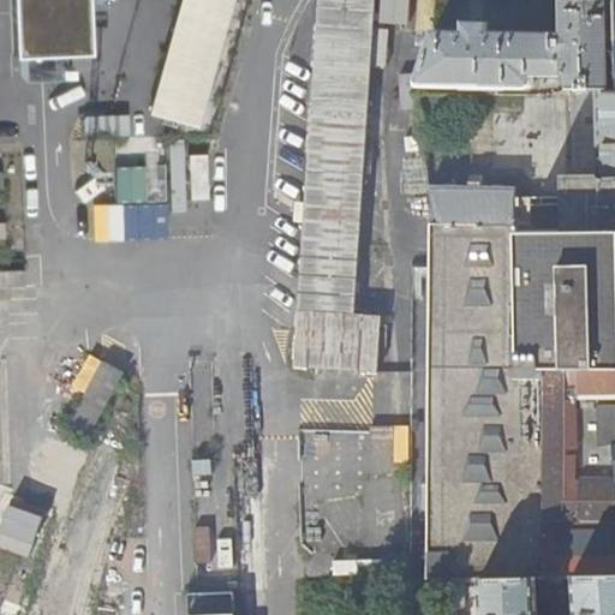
[(15,0),(17,54),(89,51),(87,0),(15,0)]
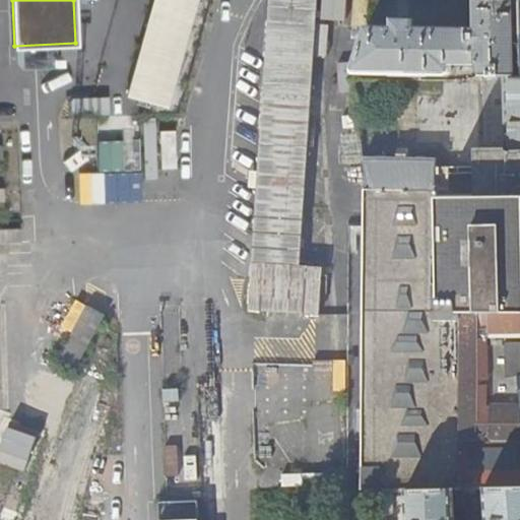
[(196,0),(153,0),(128,94),(168,105),(196,0)]
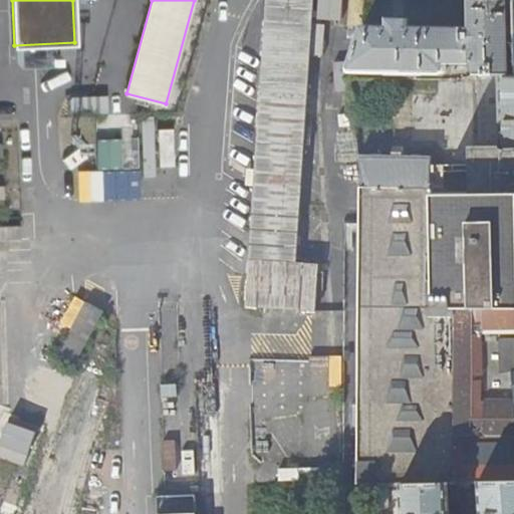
[(312,0),(258,0),(239,303),(312,308),(315,263),(295,262),(309,53),(320,54),(322,23),(312,23),(312,0)]
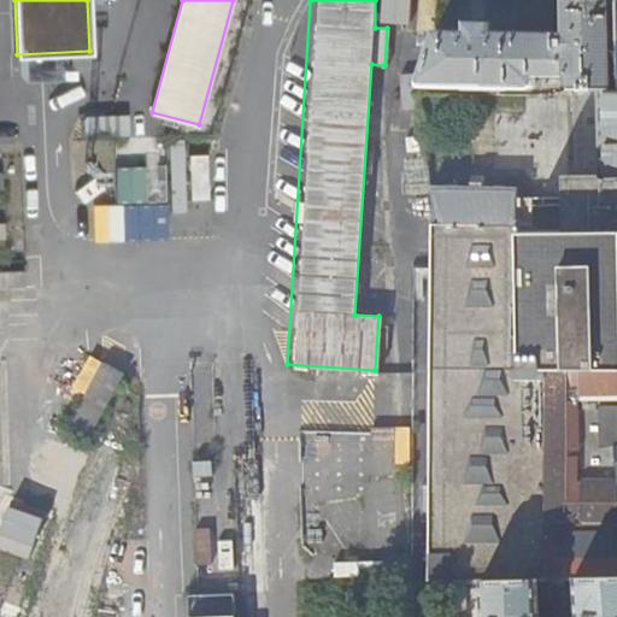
[(445,34),(428,86),(530,88),(532,76),(565,77),(569,89),(600,89),(616,89),(616,0),(566,0),(568,36),(488,34),(488,25),(468,25),(468,34),(445,34)]
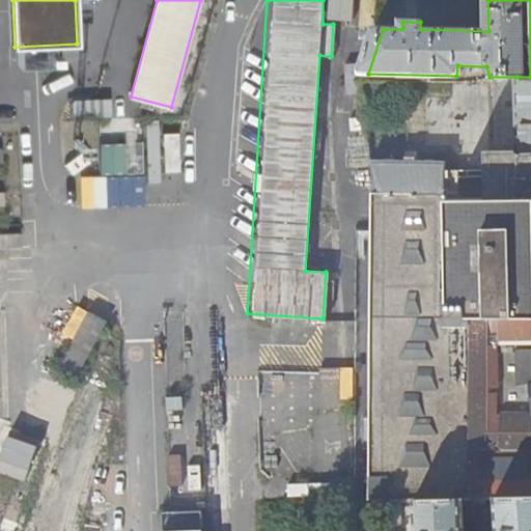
[(360,74),(368,74),(383,29),(375,27),(357,74),(360,74)]
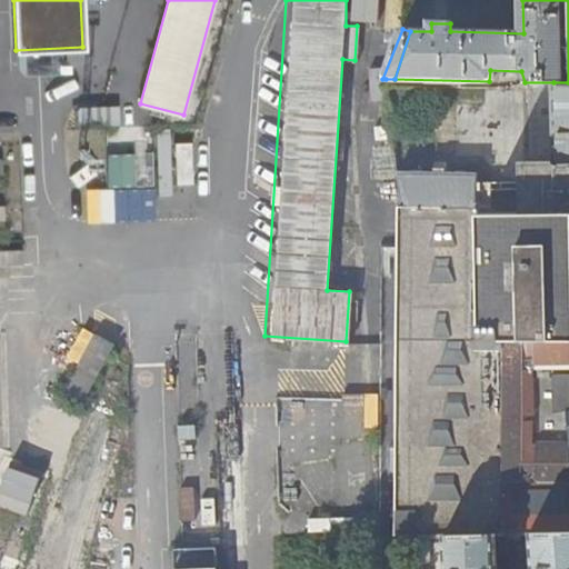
[(568,162),(553,163),(553,82),(525,82),(528,160),(519,160),(518,182),(568,181),(568,162)]
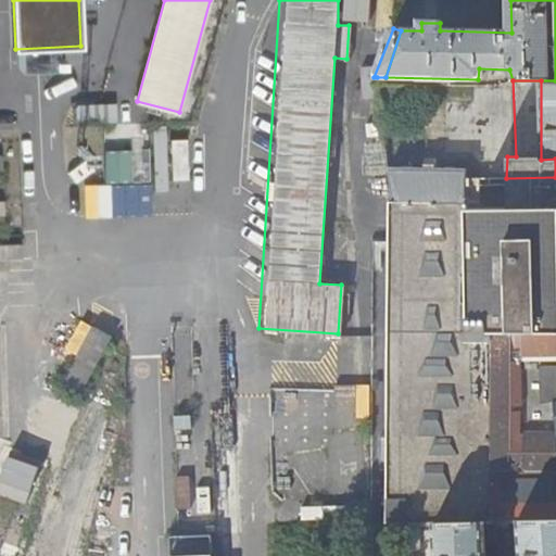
[(555,80),(541,80),(541,160),(555,159),(555,80)]
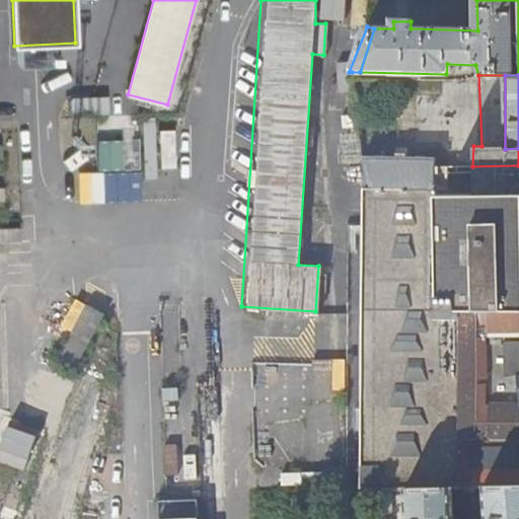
[(328,124),(331,151),(362,148),(359,120),(328,124)]
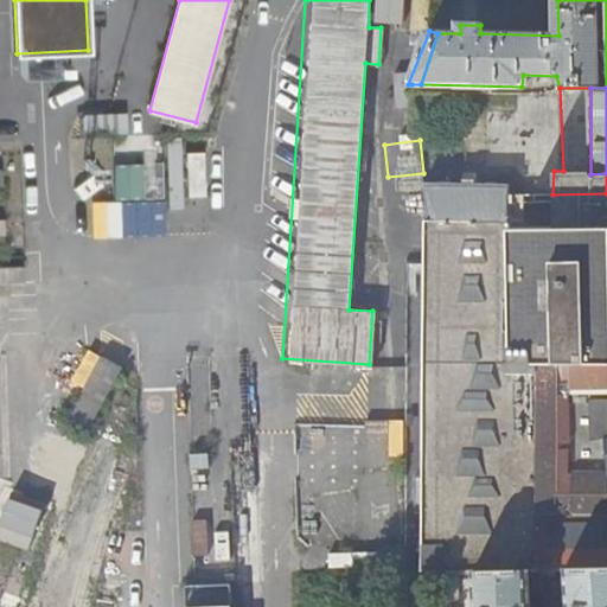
[(114,197),(141,197),(141,166),(113,166),(114,197)]
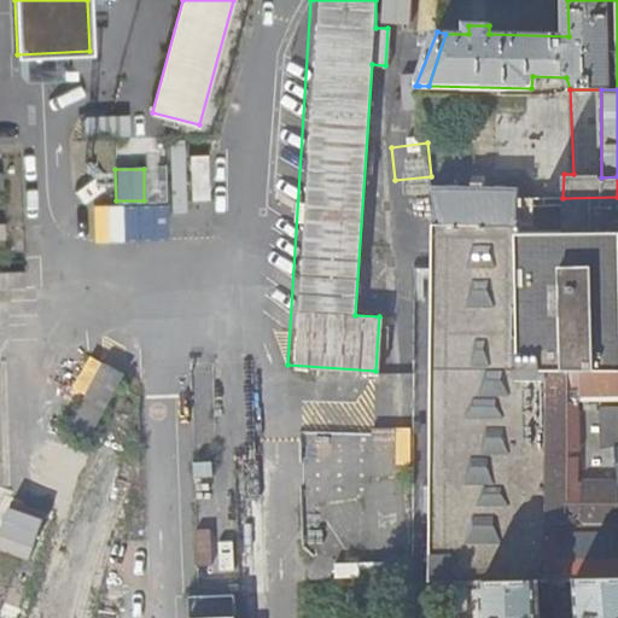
[(429,187),(432,226),(517,225),(517,234),(563,234),(563,203),(514,204),(514,186),(429,187)]
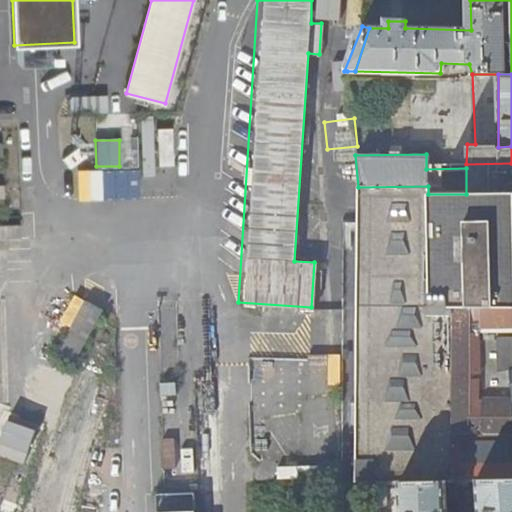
[(466,194),(511,193),(511,163),(466,164),(466,168),(466,194)]
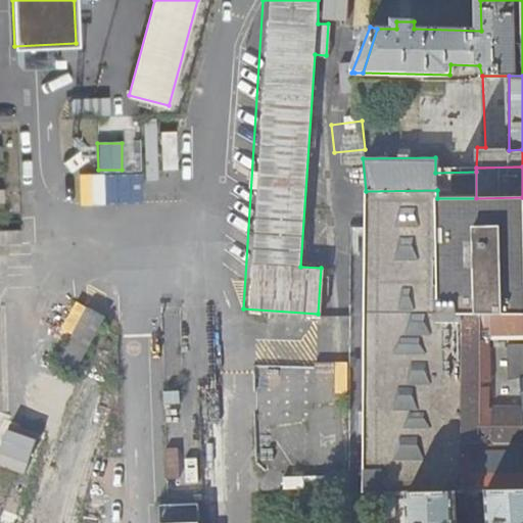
[(522,197),(476,198),(437,198),(437,190),(366,191),(364,191),(366,493),(385,495),(394,494),(411,494),(458,492),(464,492),(464,443),(464,315),(522,314),(522,197)]
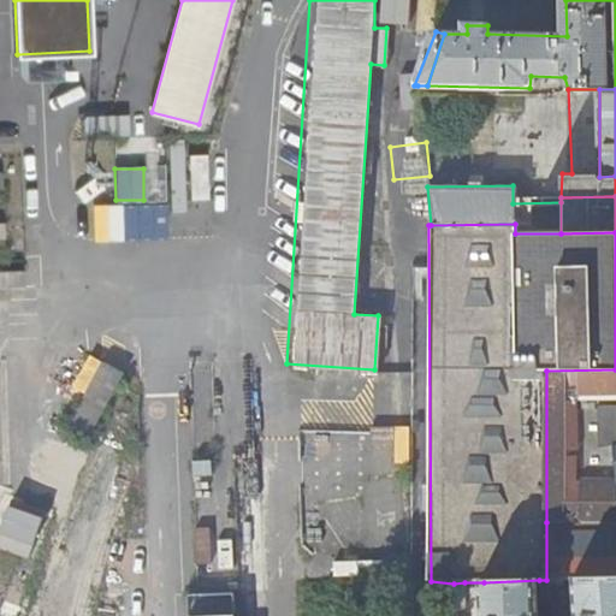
[(66,424),(88,434),(123,371),(101,359),(66,424)]
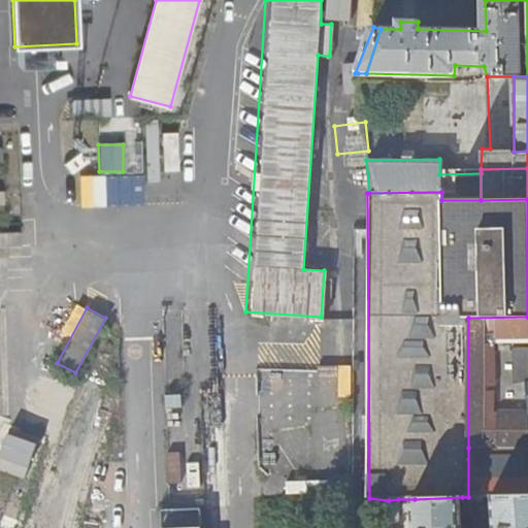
[(527,317),(468,318),(468,448),(527,447),(527,394),(527,385),(527,384),(527,317)]
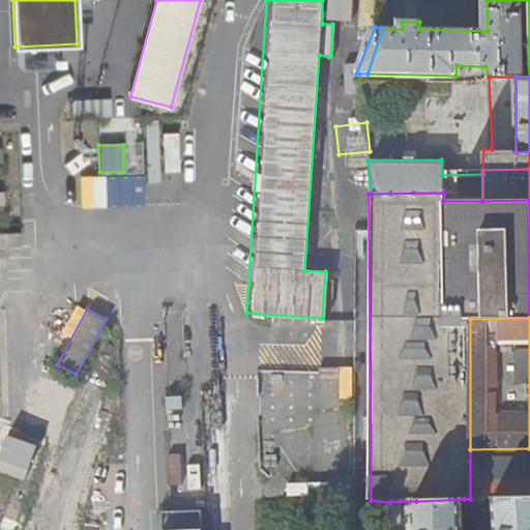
[(529,385),(529,386),(529,395),(529,448),(470,449),(470,499),(499,498),(529,497),(529,385)]
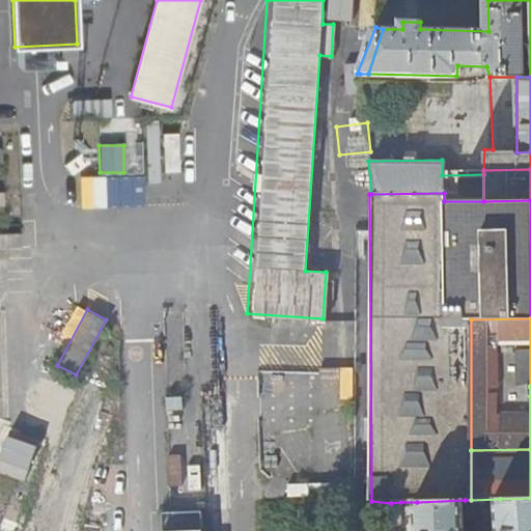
[(320,415),(322,435),(341,434),(340,414),(320,415)]
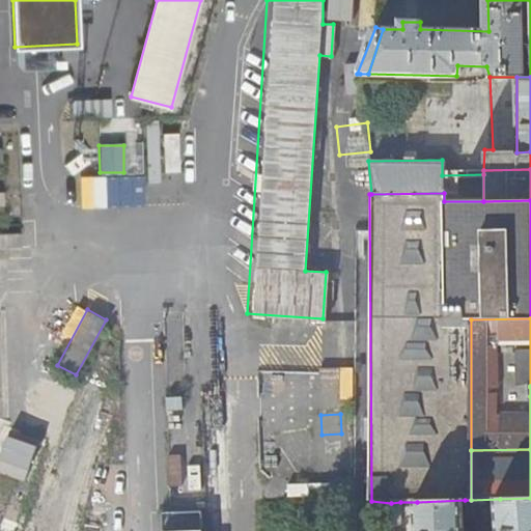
[(530,530),(530,498),(500,499),(501,530),(530,530)]
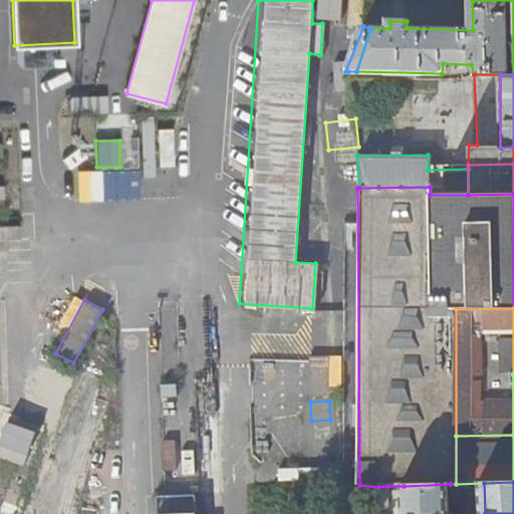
[(451,513),(450,484),(404,486),(404,513),(451,513)]
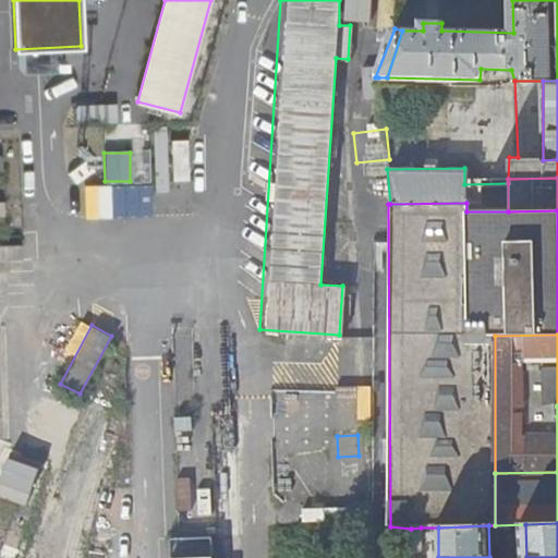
[(422,557),(421,528),(411,529),(411,557),(422,557)]
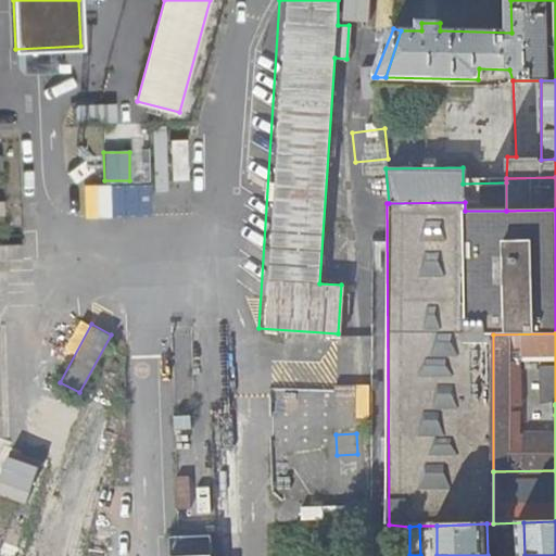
[(189,551),(172,551),(172,555),(212,555),(212,539),(189,539),(189,551)]
